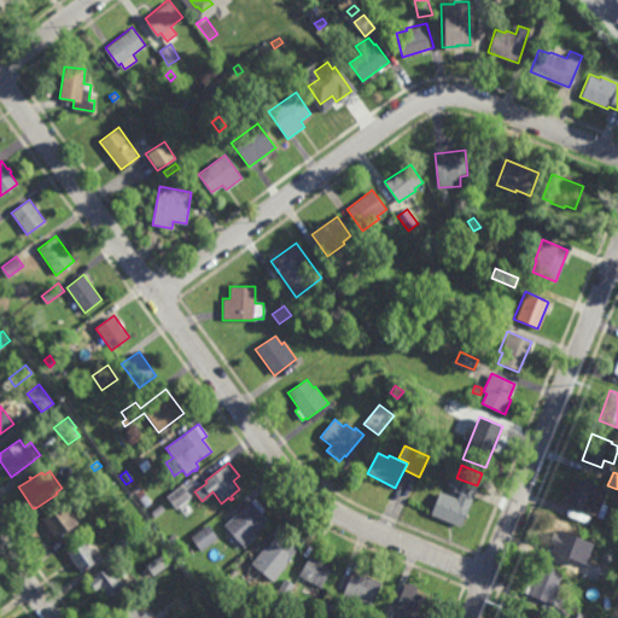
[(601,520),(564,505),(575,477),(595,485),(594,487),(605,491),(600,503),(607,506),(601,520)]
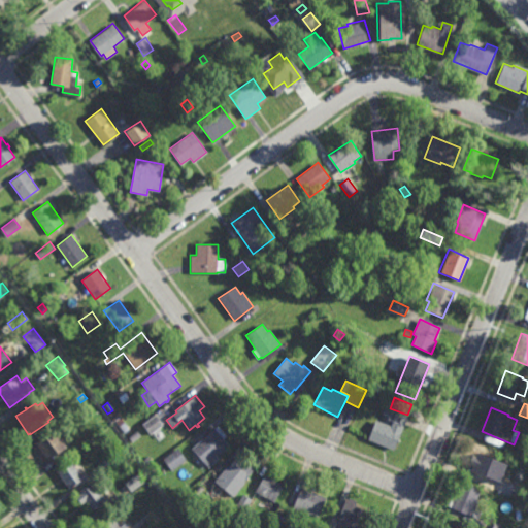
[(395,451),(368,440),(375,421),(382,424),(384,418),(389,419),(389,417),(383,414),(385,408),(407,417),(395,451)]
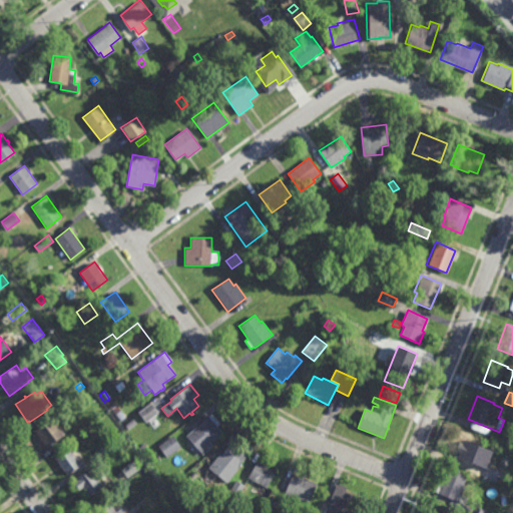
[(117,408),(117,407),(125,418),(118,423),(105,403),(111,399),(117,408)]
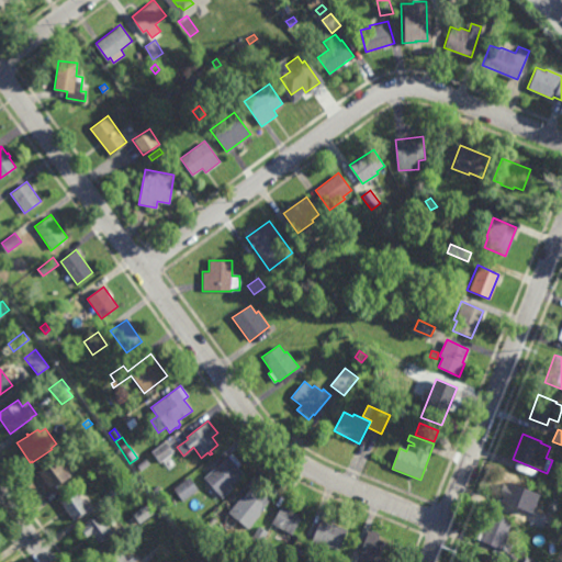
[(159,463),(150,452),(165,441),(172,452),(159,463)]
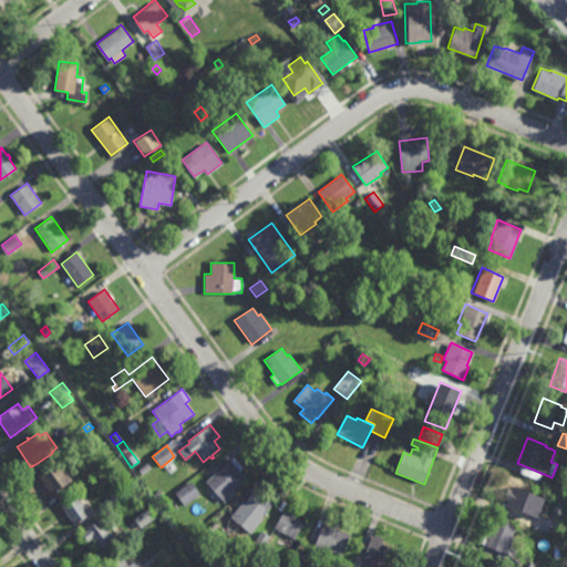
[(205,483),(229,461),(229,462),(234,459),(243,468),(239,472),(246,478),(232,491),(235,494),(223,504),(205,483)]
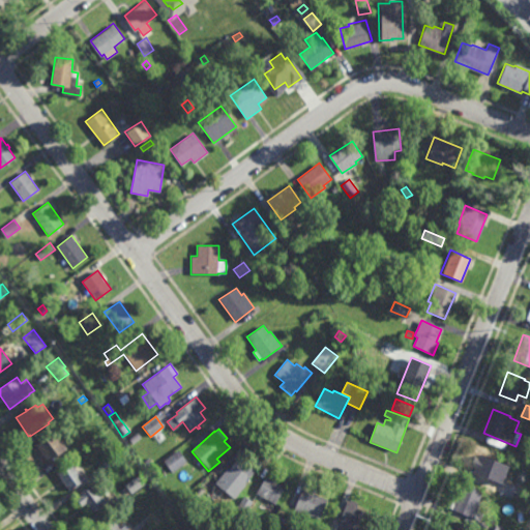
[(49,463),(35,445),(54,432),(67,449),(49,463)]
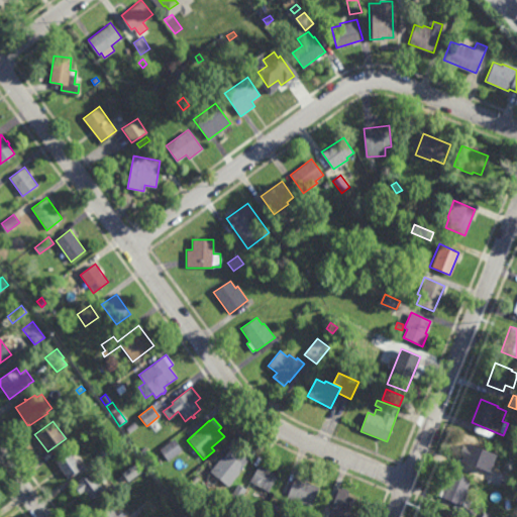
[(129,433),(125,428),(133,422),(137,427),(129,433)]
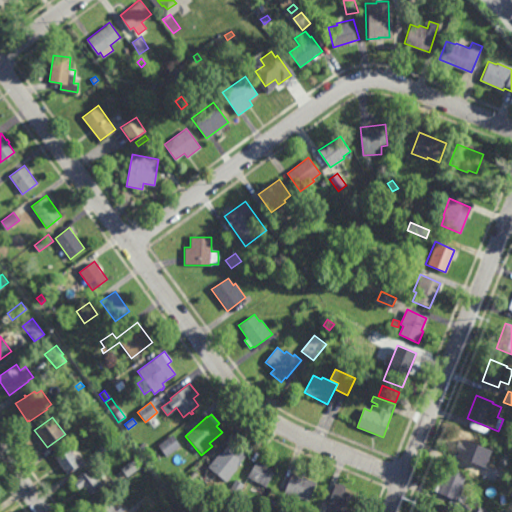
[(476,449),(478,450),(472,466),(450,457),(450,456),(449,456),(452,448),(454,448),(460,433),(479,441),(476,449)]
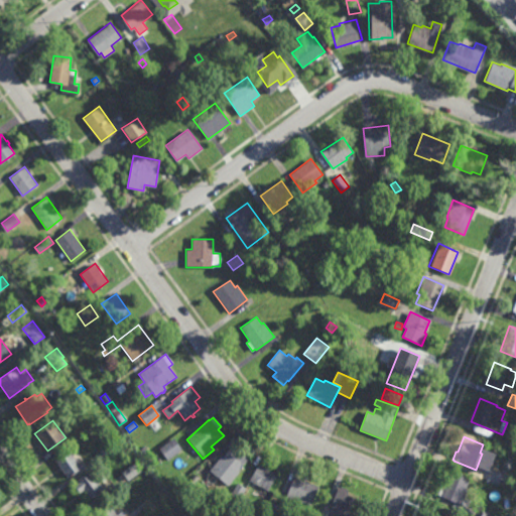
[(167,461),(159,448),(173,438),(181,450),(167,461)]
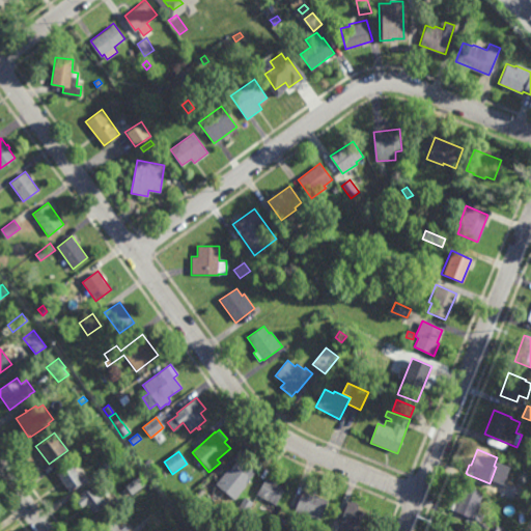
[(108,471),(102,464),(112,457),(117,465),(108,471)]
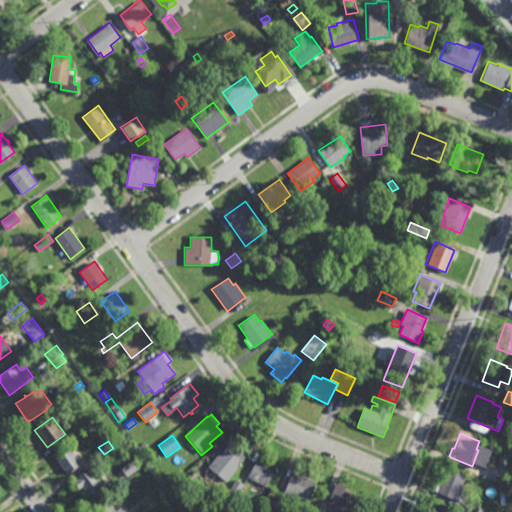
[(235,470),(218,456),(230,441),(247,454),(235,470)]
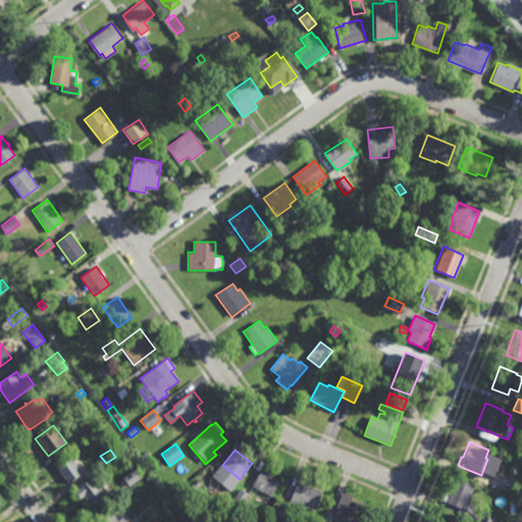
[(145,462),(141,456),(147,452),(151,458),(145,462)]
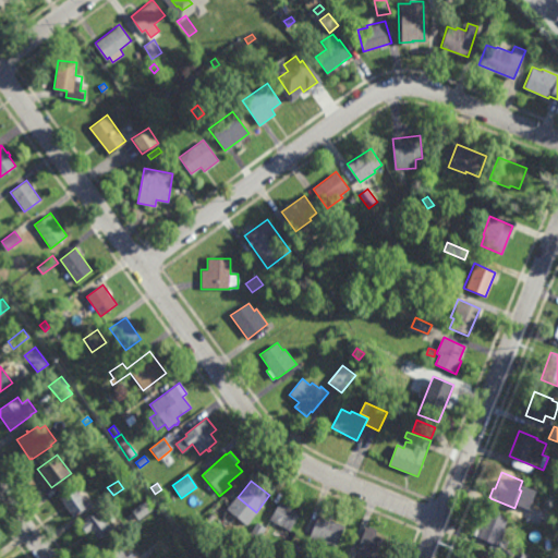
[(73,518),(59,497),(73,487),(87,507),(76,514),(76,516),(73,518)]
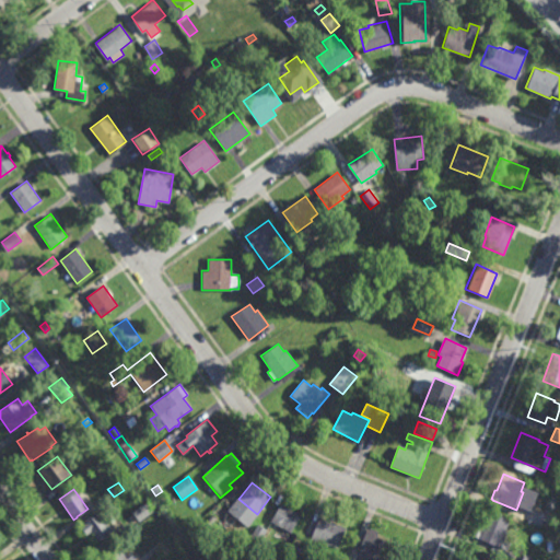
[(162,504),(159,499),(164,496),(167,500),(162,504)]
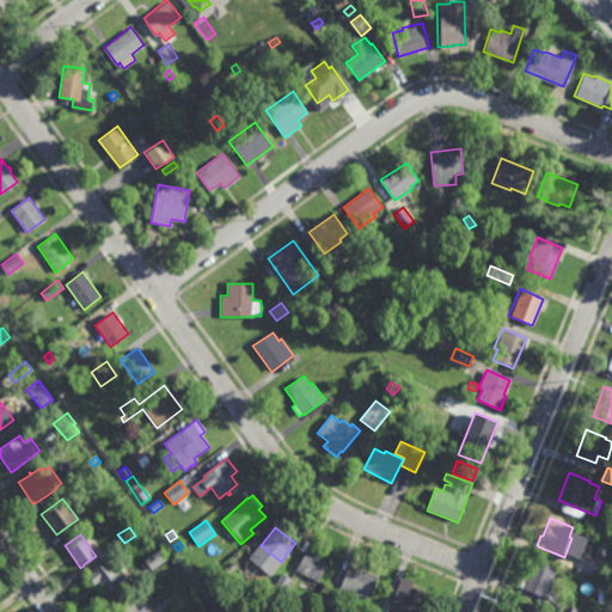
[(145,561),(152,570),(166,560),(159,549),(145,561)]
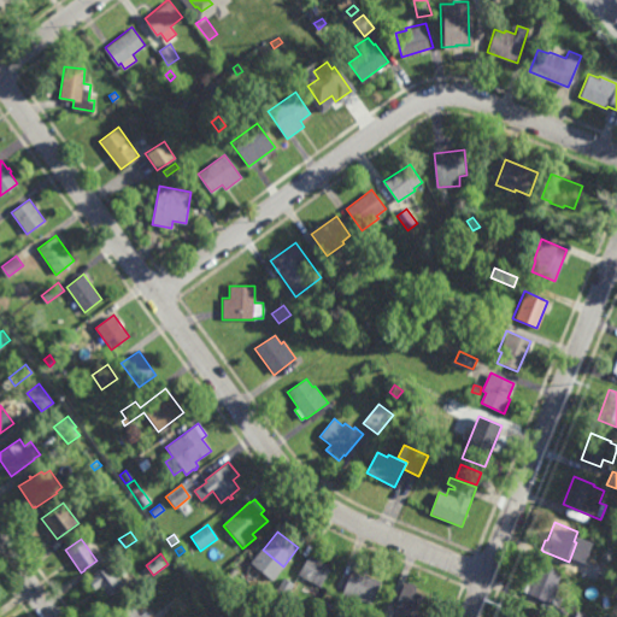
[(331,569),(322,588),(299,576),(309,556),(331,569)]
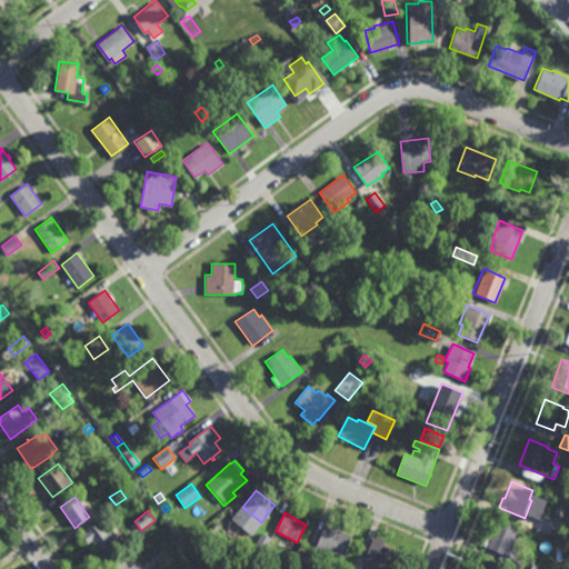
[(113,541),(99,552),(90,541),(87,543),(80,536),(87,530),(86,529),(93,523),(95,526),(100,522),(113,541)]
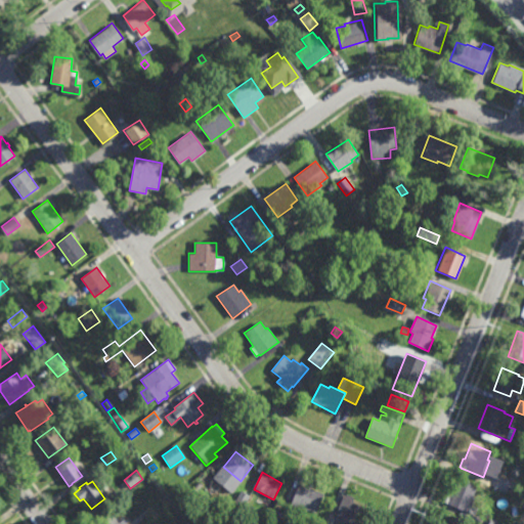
[(475,515),(449,505),(459,481),(475,488),(472,495),(475,496),(471,506),(477,508),(475,515)]
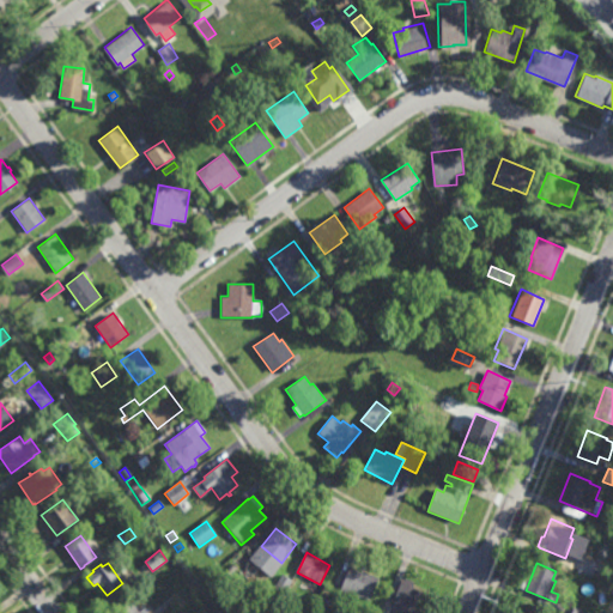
[(601,580),(586,575),(589,564),(605,569),(601,580)]
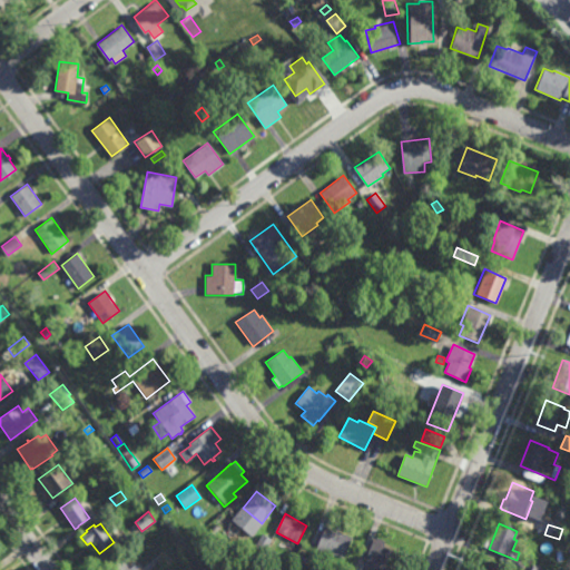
[(353,538),(344,559),(334,554),(333,557),(316,550),(325,527),(353,538)]
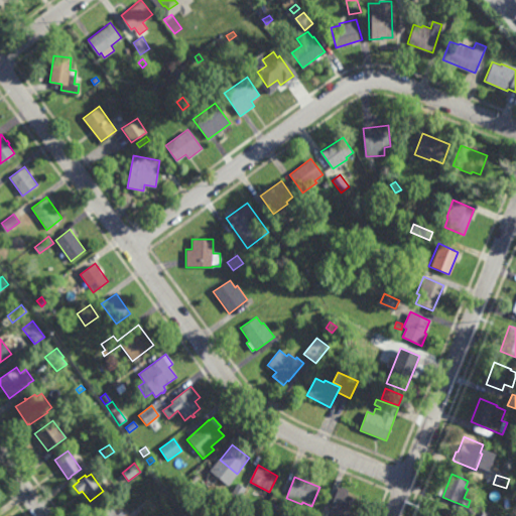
[(245,489),(239,501),(230,496),(237,484),(245,489)]
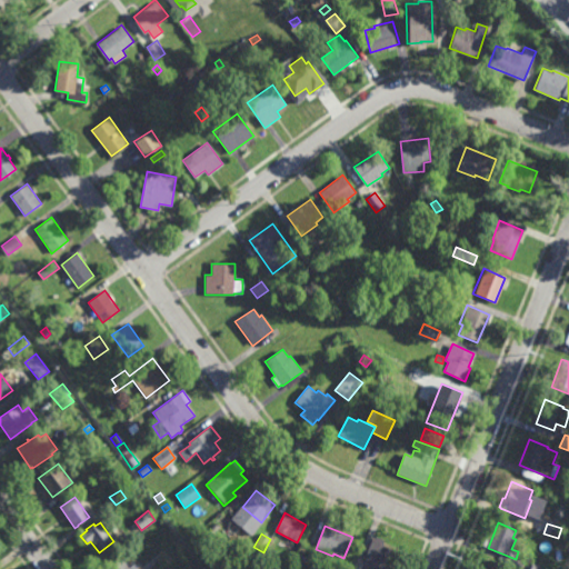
[(391,568),(372,568),(361,565),(362,559),(365,560),(373,537),(383,540),(381,546),(399,552),(391,568)]
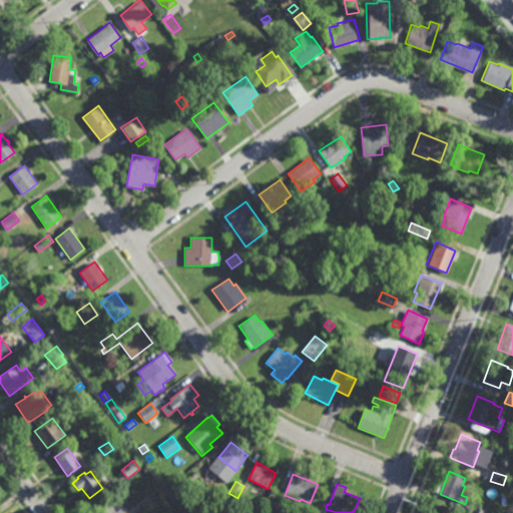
[(142,509),(136,502),(146,495),(152,501),(142,509)]
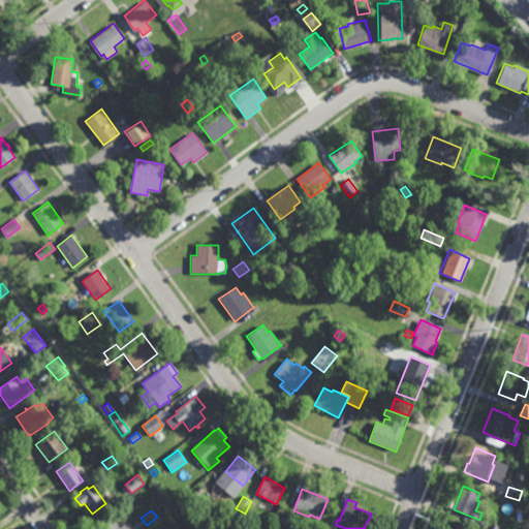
[(119,528),(125,525),(127,528),(96,528),(95,526),(110,516),(119,528)]
